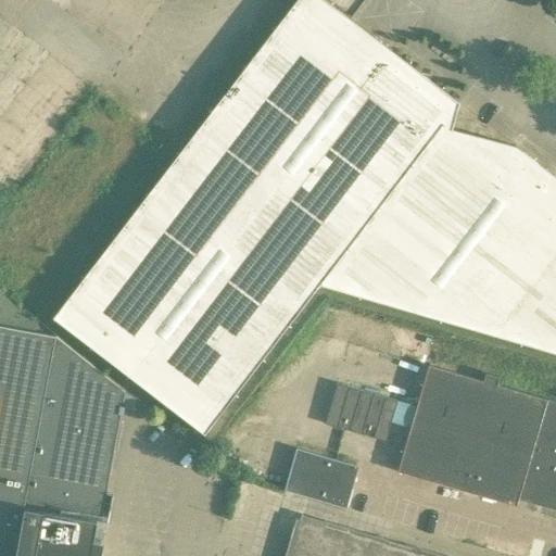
[(325,0),(294,0),(166,167),(52,317),(204,433),(318,283),(555,352),(555,177),(515,146),(451,128),(457,102),(325,0)]
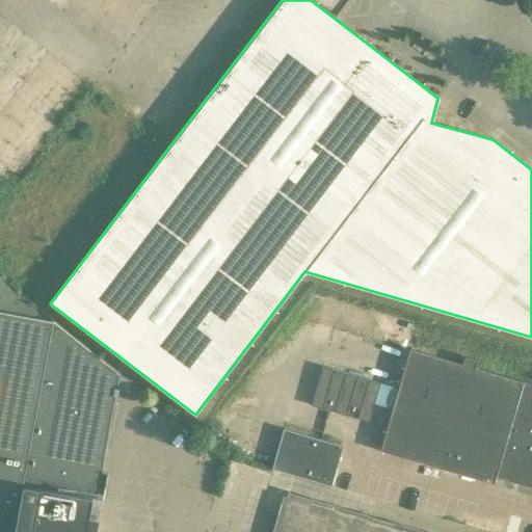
[(101,472),(102,467),(118,375),(52,321),(0,311),(0,531),(94,531),(97,519),(88,516),(92,499),(98,500),(100,487),(105,488),(108,474),(101,472)]
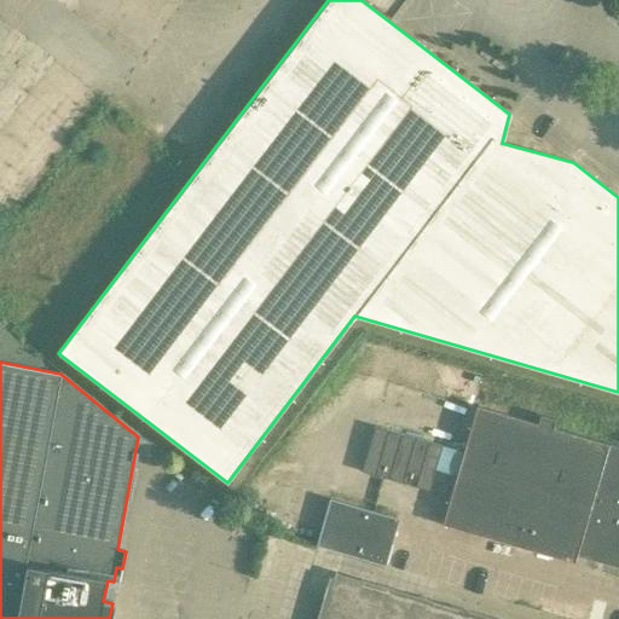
[(437,385),(473,394),(479,371),(441,363),(437,385)]
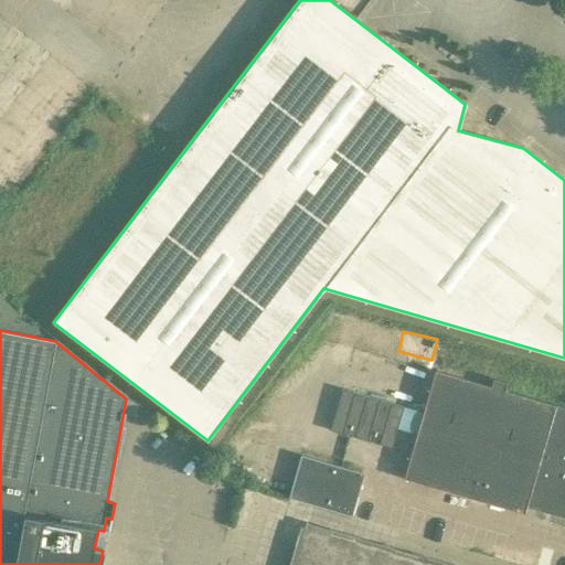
[(564,408),(504,391),(507,383),(493,379),(491,386),(435,370),(423,412),(404,406),(397,427),(417,433),(404,478),(464,496),(518,511),(520,504),(564,518),(564,408)]
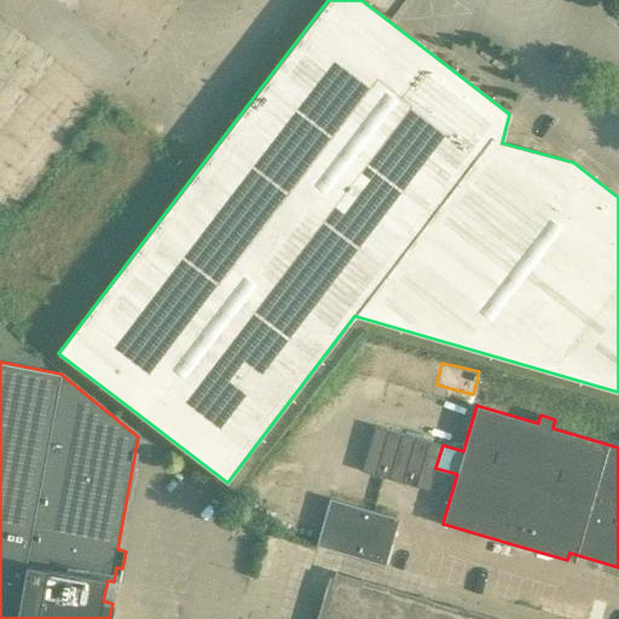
[(360,472),(429,491),(435,468),(443,445),(374,426),(360,472)]
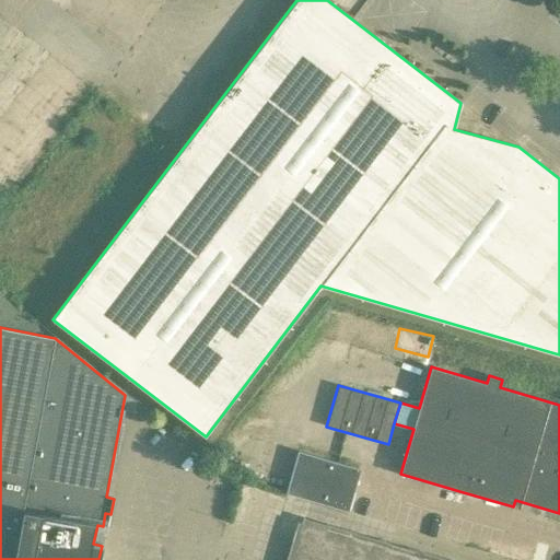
[(286,492),(348,511),(360,469),(298,451),(286,492)]
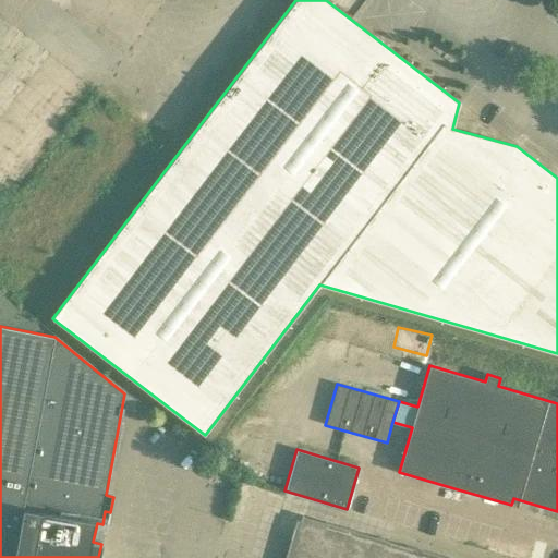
[(447,557),(302,516),(289,557),(447,557)]
